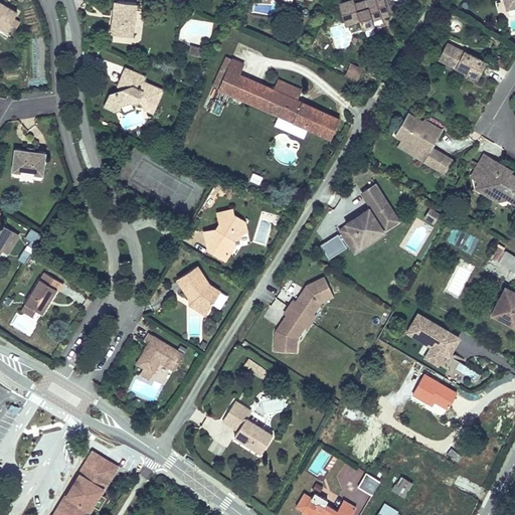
[(115,21),(113,20),(111,33),(133,36),(137,3),(115,0),(114,13),(116,14),(115,21)]
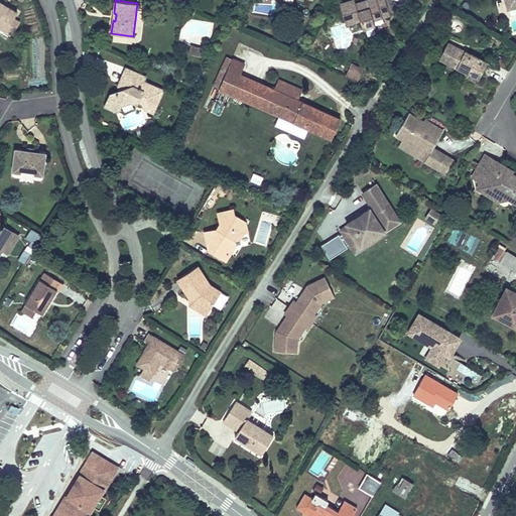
[(356,6),(355,2),(354,0),(348,0),(339,3),(347,25),(361,21),(363,29),(375,25),(374,20),(390,15),(385,0),(362,0),(361,0),(362,4),(356,6)]
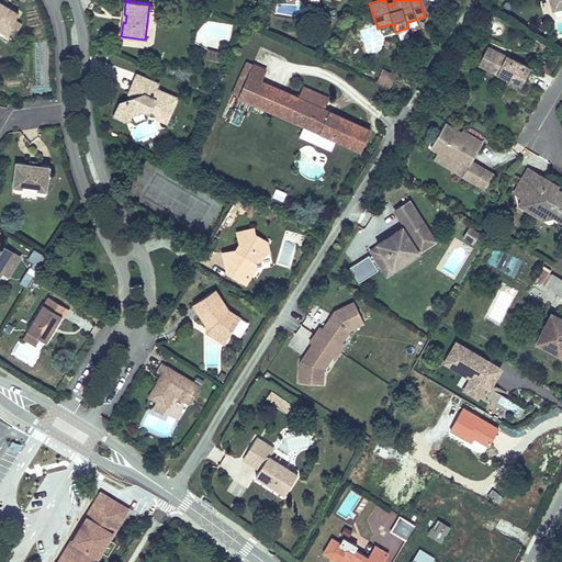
[(561,0),(549,0),(551,10),(561,7),(561,0)]
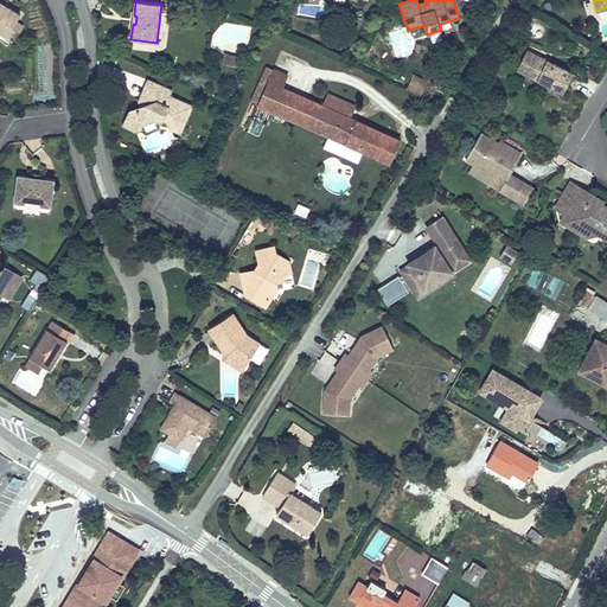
[(0,32),(7,37),(17,21),(20,16),(8,7),(7,10),(0,5),(1,4),(0,1),(0,32)]
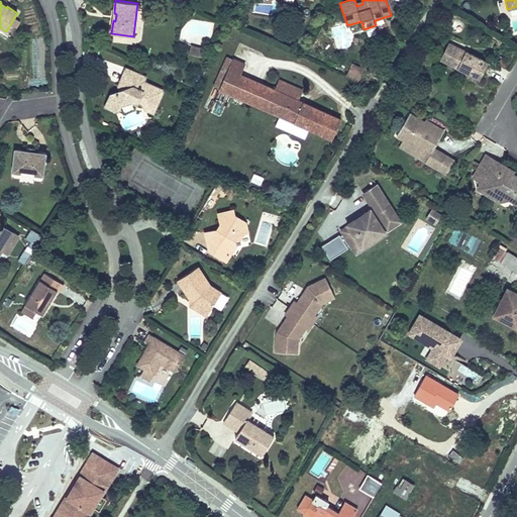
[(20,22),(14,18),(6,31),(12,35),(20,22)]
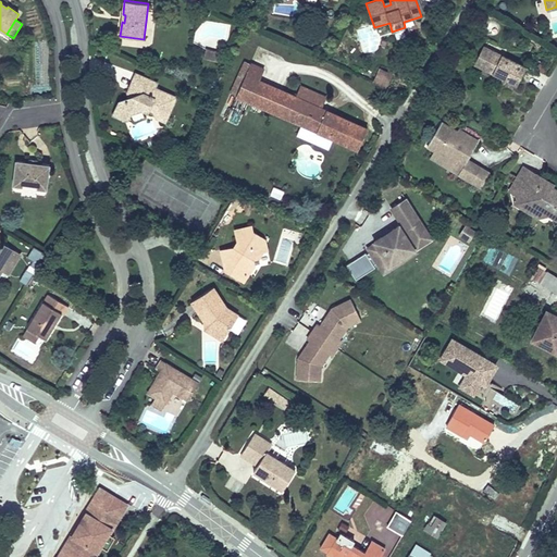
[(475,65),(483,69),(493,49),(485,46),(475,65)]
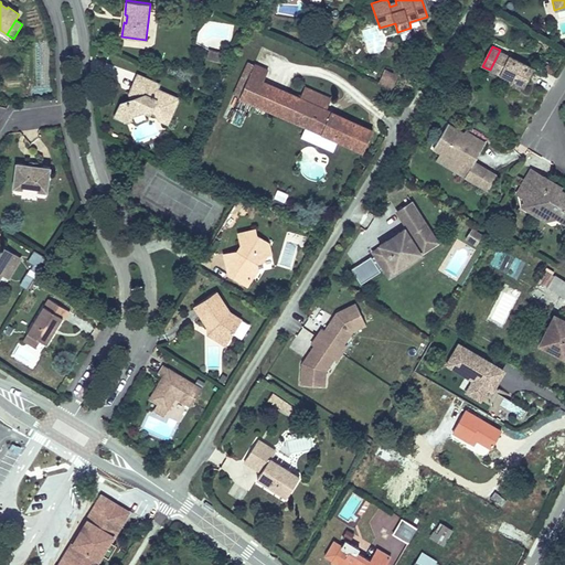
[(206,59),(215,61),(217,52),(209,50),(206,59)]
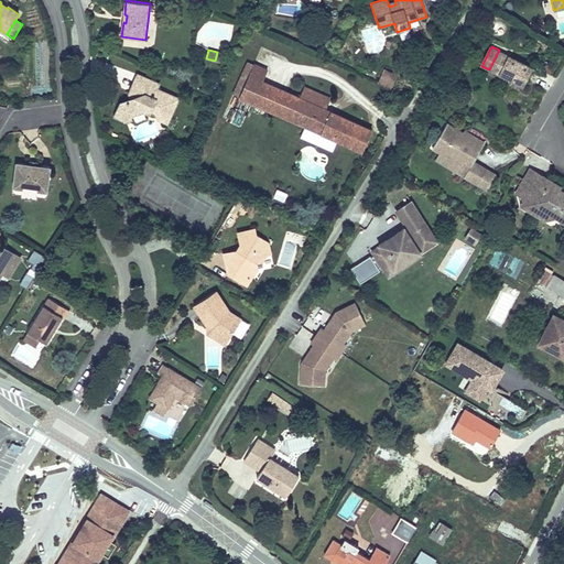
[(499,50),(489,69),(523,87),(533,67),(499,50)]
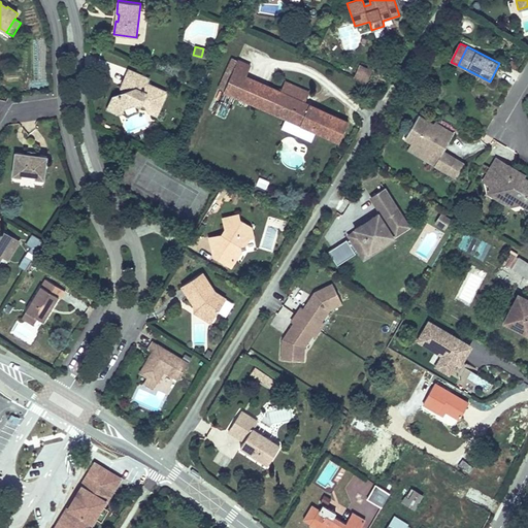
[(203,48),(201,57),(208,59),(210,51),(203,48)]
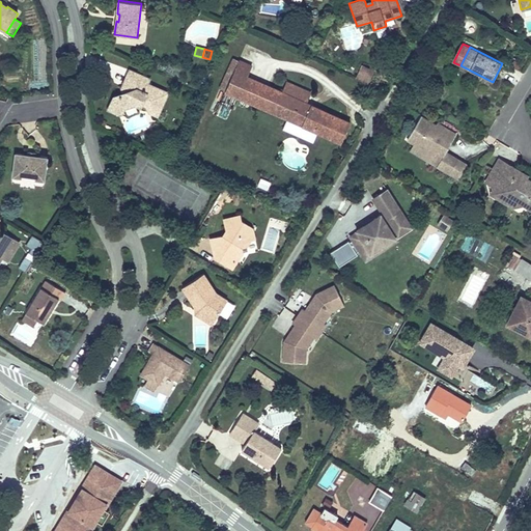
[(239,96),(247,77),(252,66),(239,60),(225,91),(239,96)]
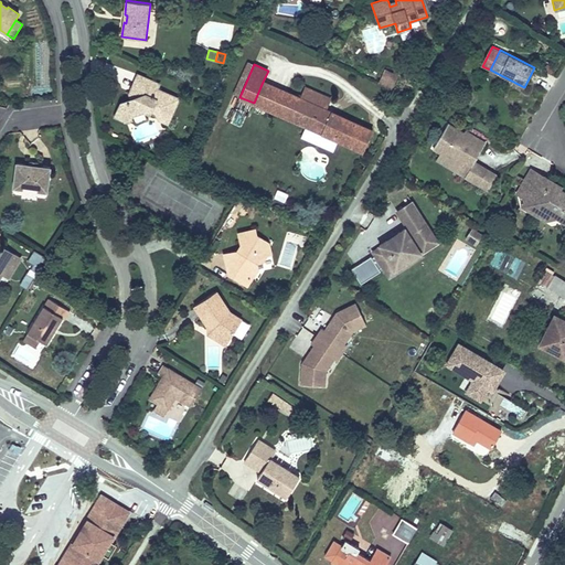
[(397,74),(385,68),(379,84),(392,89),(397,74)]
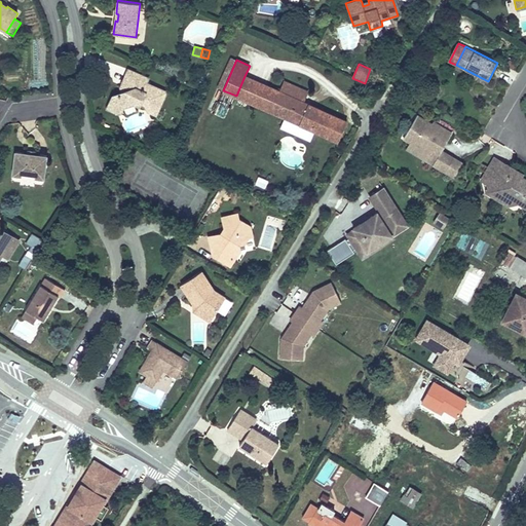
[(160,100),(164,91),(152,85),(154,81),(129,70),(123,83),(125,84),(122,89),(123,91),(113,96),(108,107),(121,113),(123,107),(134,104),(140,106),(141,104),(149,108),(148,110),(157,114),(162,101),(160,100)]
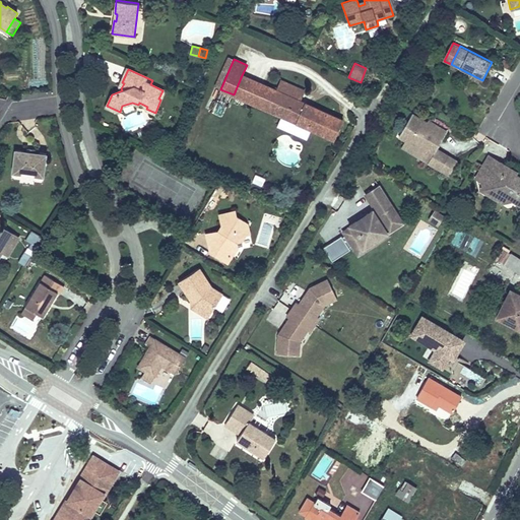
[(276,90),(242,75),(234,94),(267,110),(276,90)]
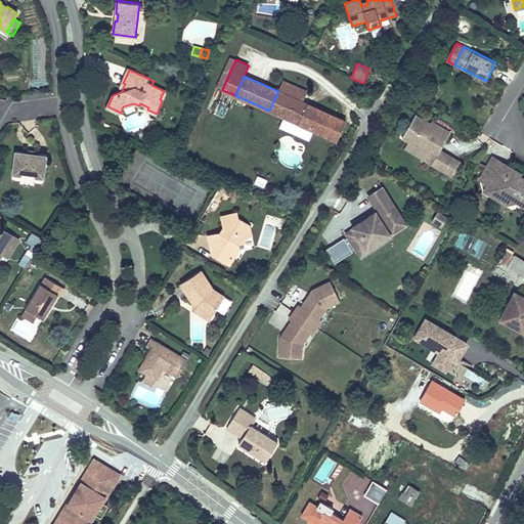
[(278,91),(269,111),(337,140),(346,121),(302,101),(306,91),(282,81),(278,91)]
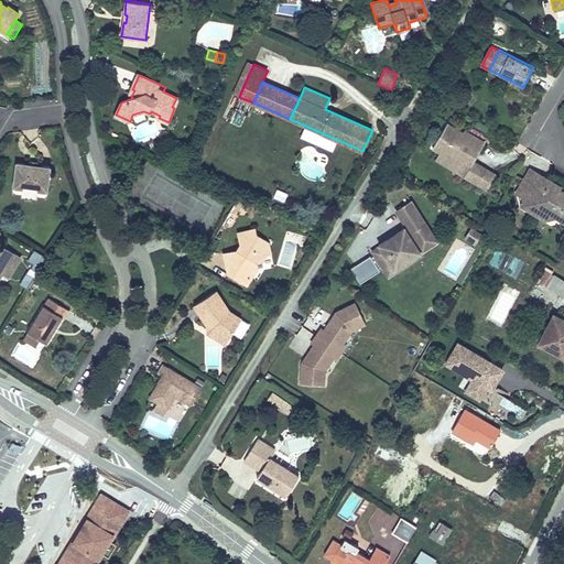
[(463,161),(458,169),(457,171),(487,190),(496,175),(474,162),(473,159),(475,154),(479,153),(485,143),(464,131),(466,128),(449,119),(434,144),(443,150),(463,161)]
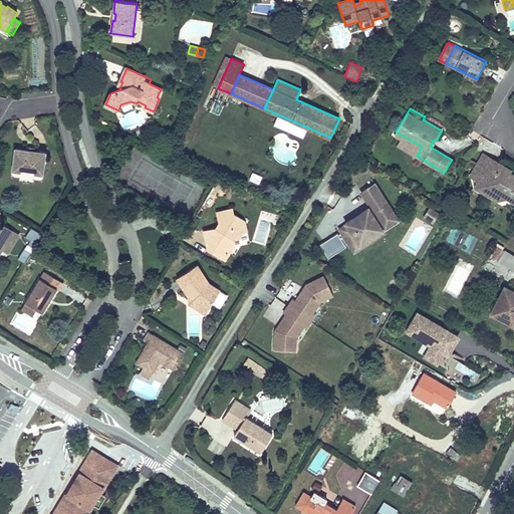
[(400,143),(418,154),(422,147),(404,137),(400,143)]
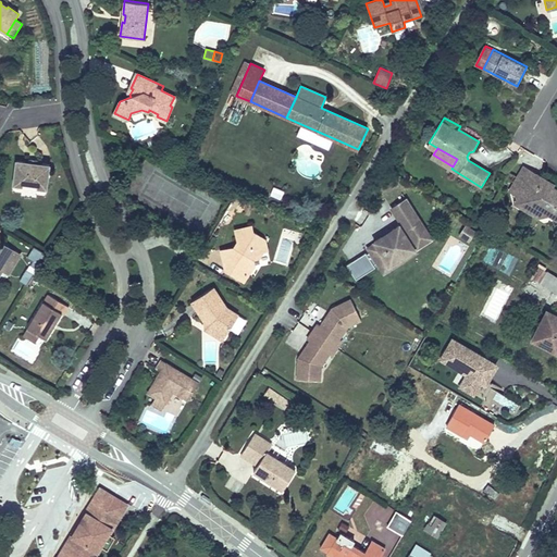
[(38,163),(28,162),(16,160),(13,185),(23,186),(23,184),(37,185),(37,188),(47,189),(50,164),(38,163)]
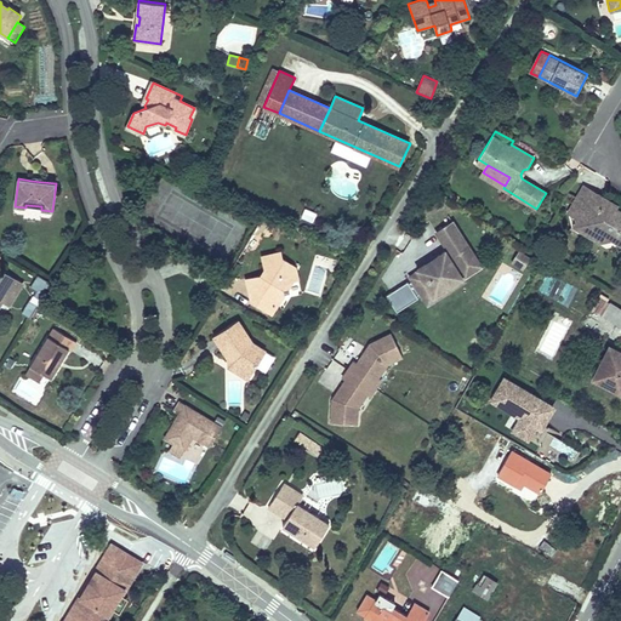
[(600,200),(602,197),(584,187),(569,212),(576,217),(581,223),(590,228),(587,232),(602,241),(614,238),(620,241),(620,210),(617,209),(605,211),(600,200)]
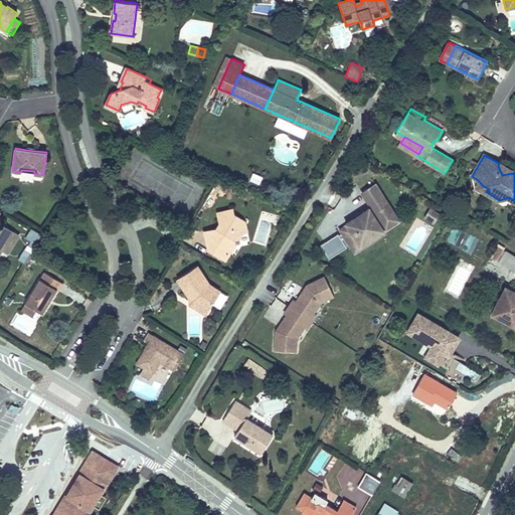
[(360,176),(367,165),(360,161),(354,172),(360,176)]
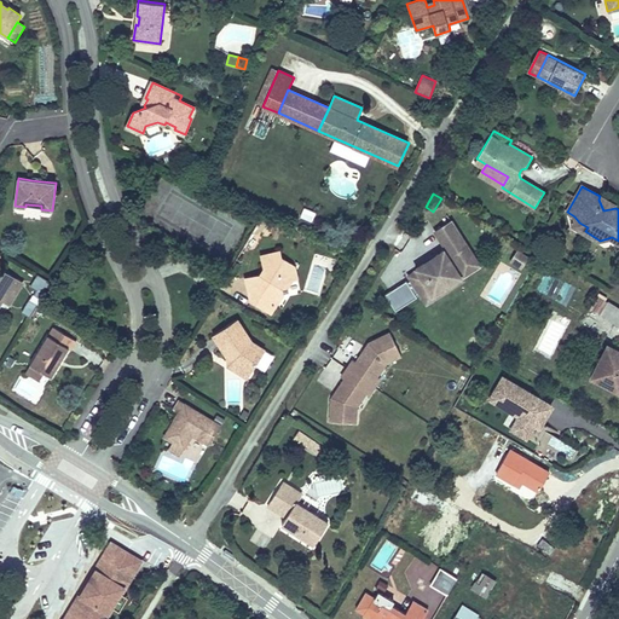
[(617,206),(600,196),(599,200),(603,210),(615,208),(617,206)]
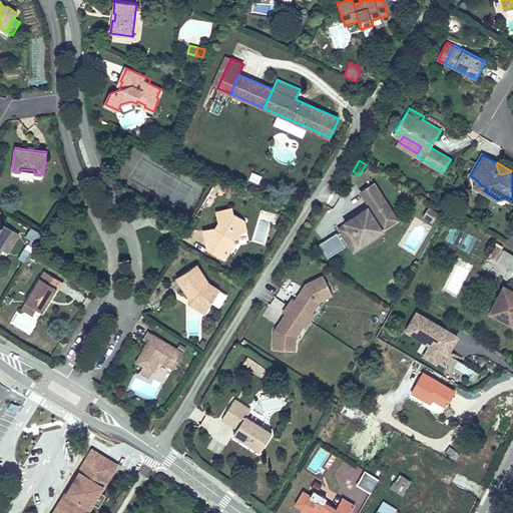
[(346,223),(339,228),(341,232),(338,234),(337,232),(319,244),(328,258),(346,246),(345,244),(348,242),(350,245),(357,240),(359,244),(366,239),(366,238),(374,233),(375,234),(382,229),(378,223),(379,222),(394,213),(374,183),(361,191),(371,207),(369,208),(368,207),(352,218),(345,222),(346,223)]
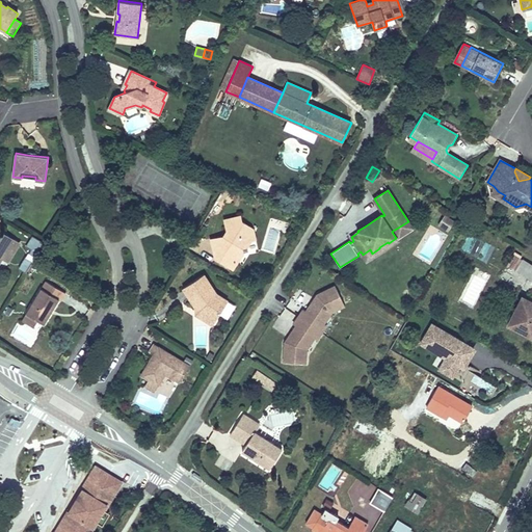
[(439,224),(448,231),(455,220),(445,214),(439,224)]
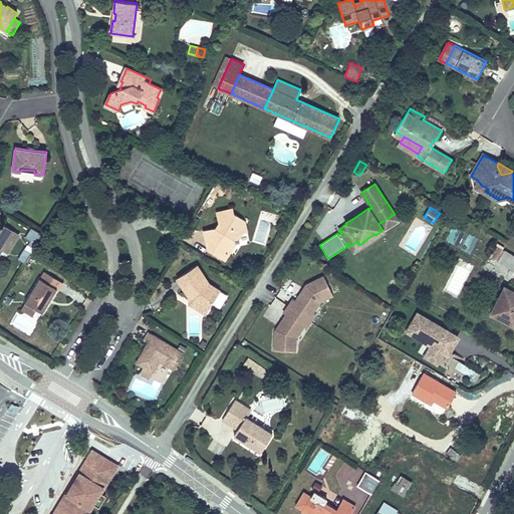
[(220,230),(208,249),(225,260),(236,244),(240,242),(239,239),(243,232),(240,230),(245,221),(234,214),(233,209),(218,212),(220,222),(216,228),(220,230)]
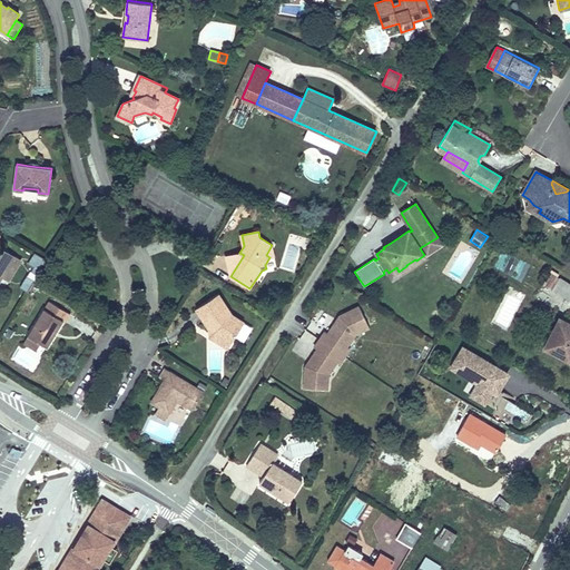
[(442,244),(438,237),(421,247),(425,254),(442,244)]
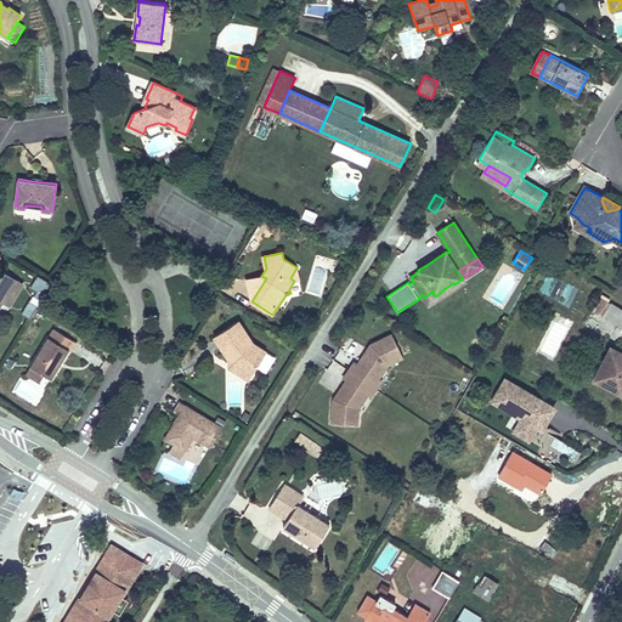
[(0,304),(3,300),(10,305),(22,284),(5,273),(1,281),(0,281),(0,304)]
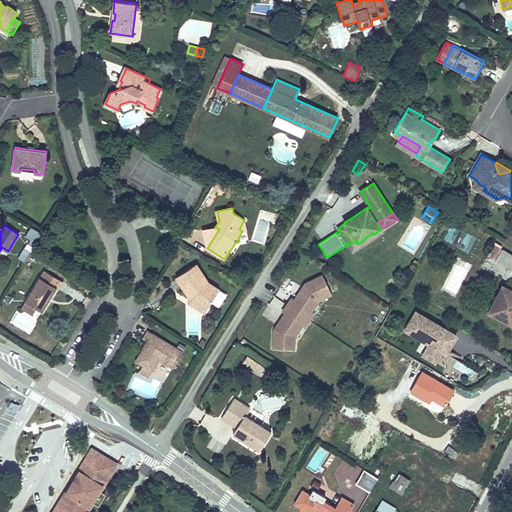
[(203,229),(207,248),(219,229),(215,227),(203,229)]
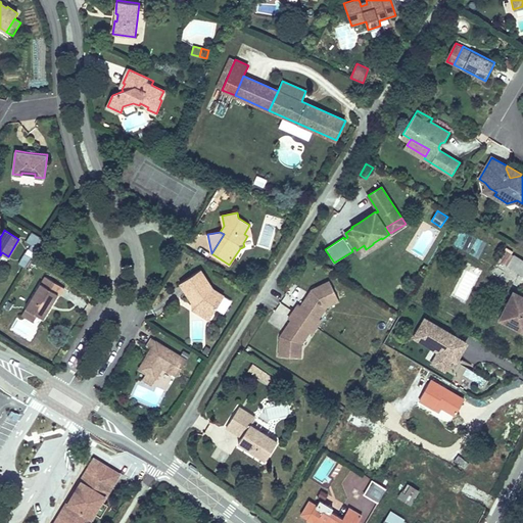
[(391,237),(389,234),(382,239),(381,238),(373,243),(373,244),(366,249),(364,245),(357,250),(361,256),(391,237)]
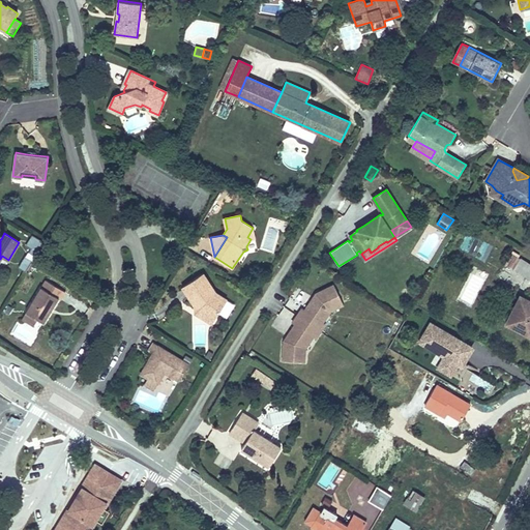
[(40,239),(34,249),(38,253),(45,242),(40,239)]
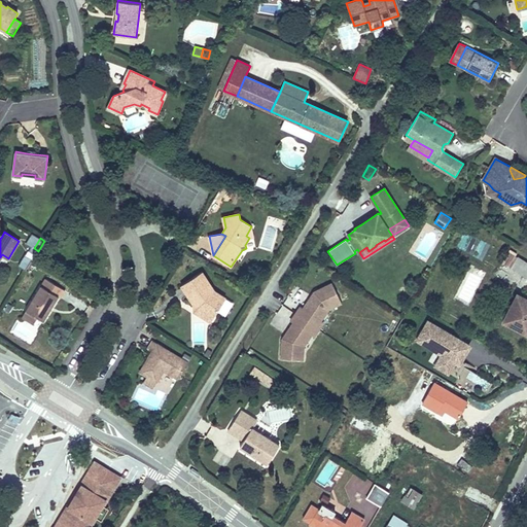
[(38,251),(34,248),(31,247),(28,252),(35,256),(38,251)]
